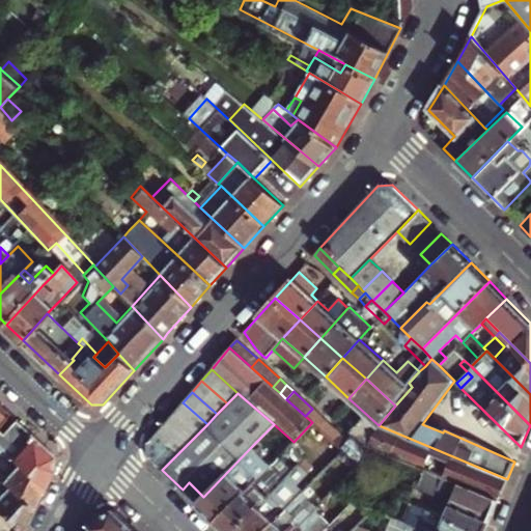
[(0,401),(0,418),(8,410),(0,401)]
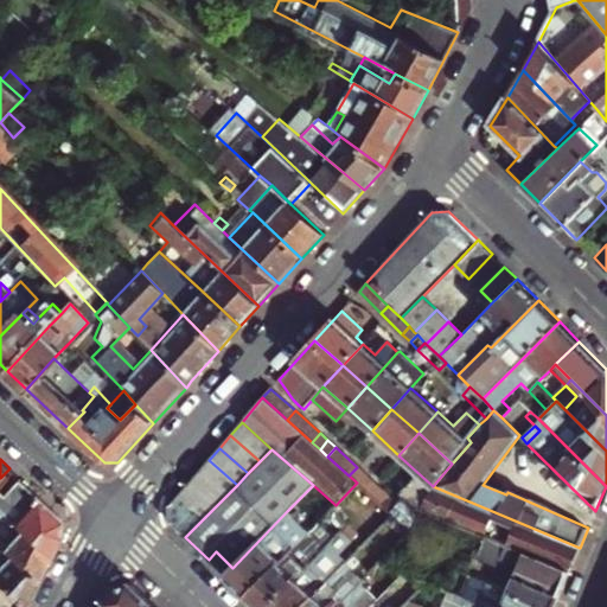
[(224,498),(237,485),(209,460),(197,474),(224,498)]
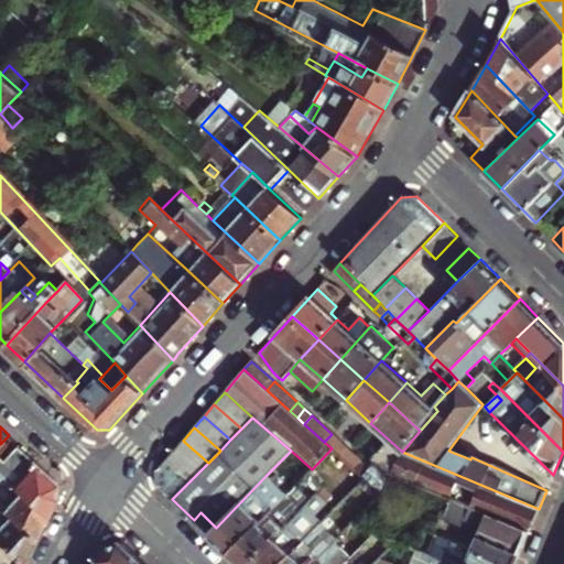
[(345,461),(351,452),(332,434),(324,442),(332,448),(345,461)]
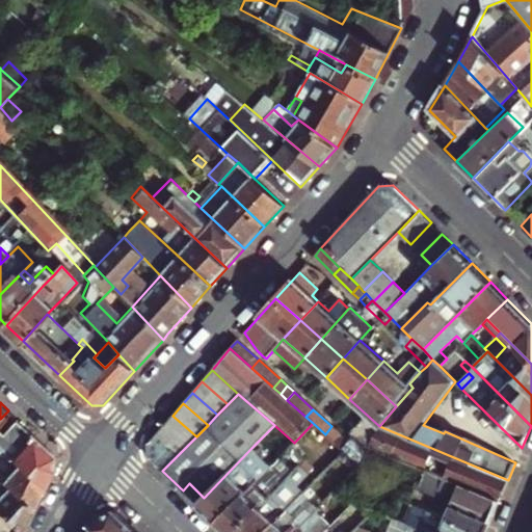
[(0,419),(0,447),(43,489),(52,473),(54,452),(8,410),(0,419)]
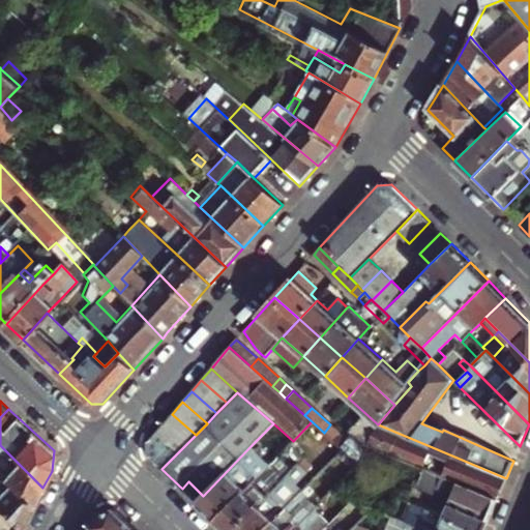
[(185,445),(196,435),(172,414),(163,424),(185,445)]
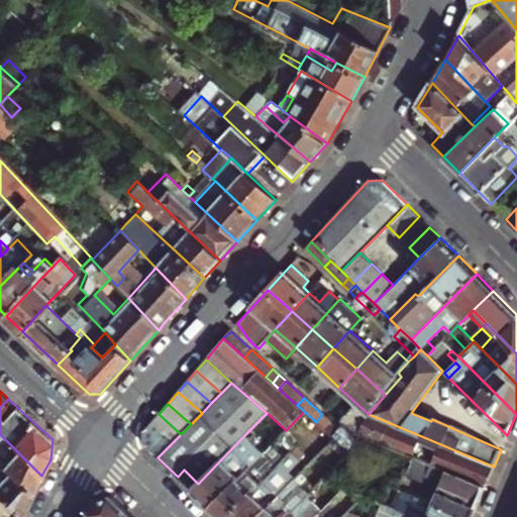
[(171,444),(181,434),(159,414),(149,425),(171,444)]
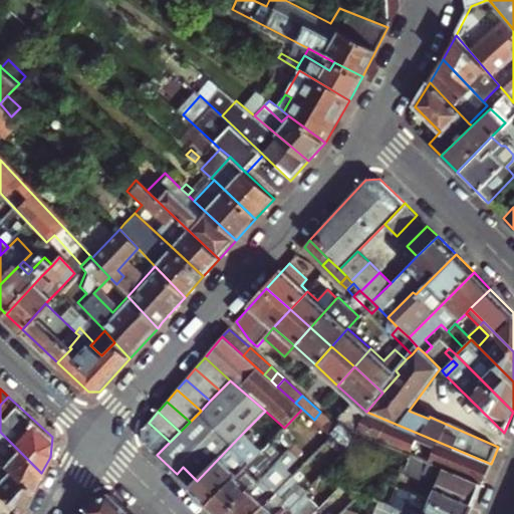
[(314,420),(320,426),(327,418),(320,412),(314,420)]
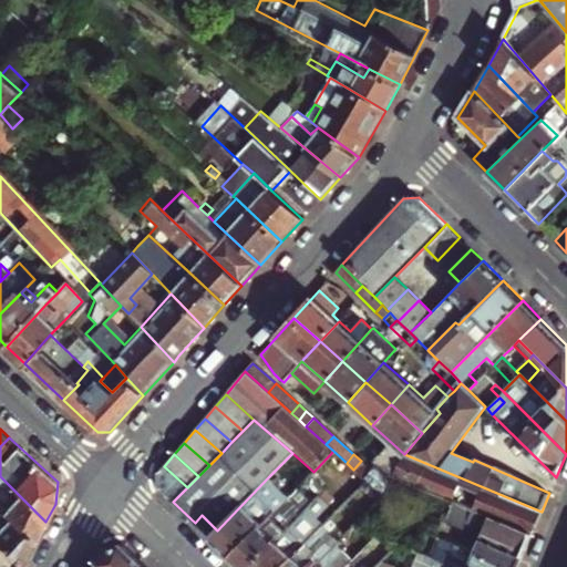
[(532,533),(542,512),(404,454),(394,475),(454,501),(532,533)]
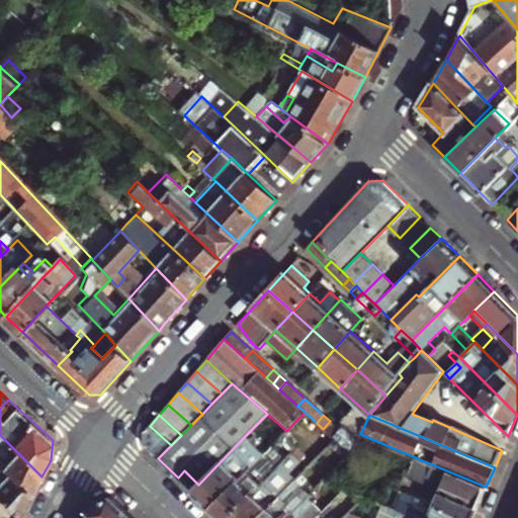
[(331,435),(338,429),(330,421),(323,429),(331,435)]
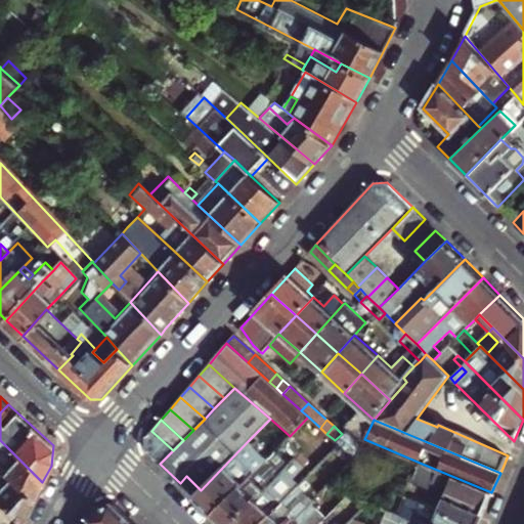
[(355,460),(361,444),(346,430),(342,434),(335,440),(339,445),(355,460)]
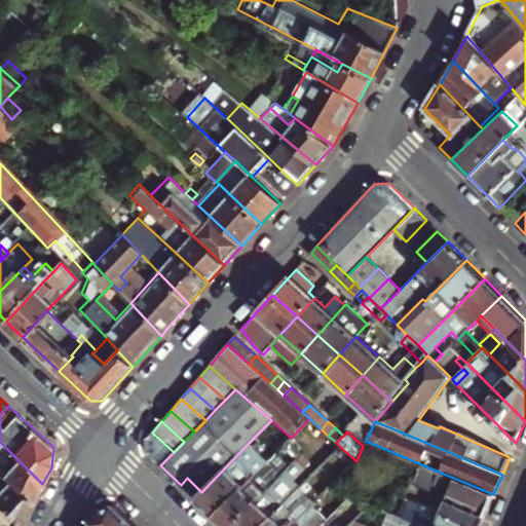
[(160,465),(174,452),(152,433),(148,438),(149,454),(160,465)]
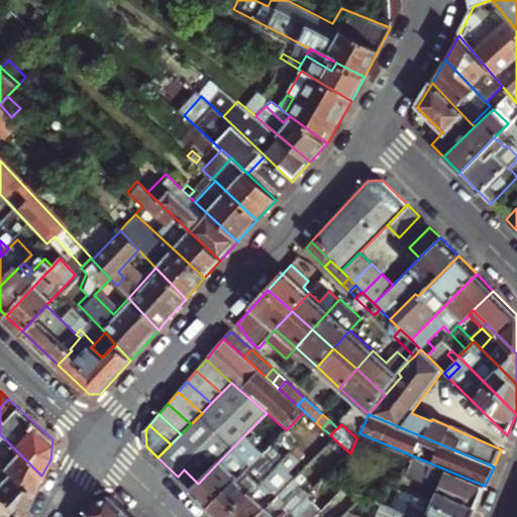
[(0,463),(32,495),(41,476),(0,434),(0,463)]
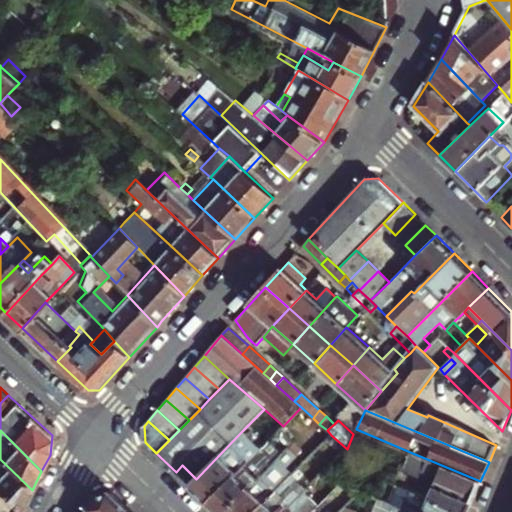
[(207,503),(245,464),(260,449),(242,431),(196,479),(190,486),(207,503)]
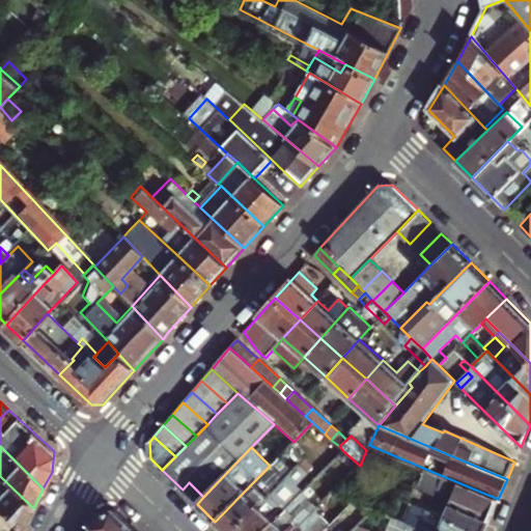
[(322,473),(337,488),(360,466),(343,451),(322,473)]
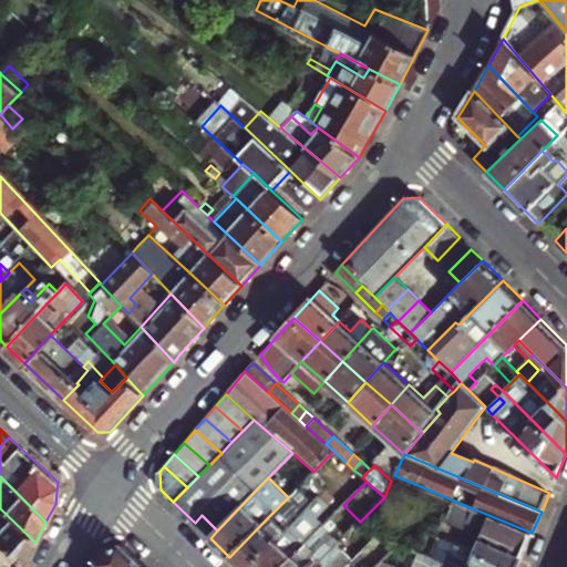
[(299,517),(305,513),(288,497),(271,514),(287,529),(299,517)]
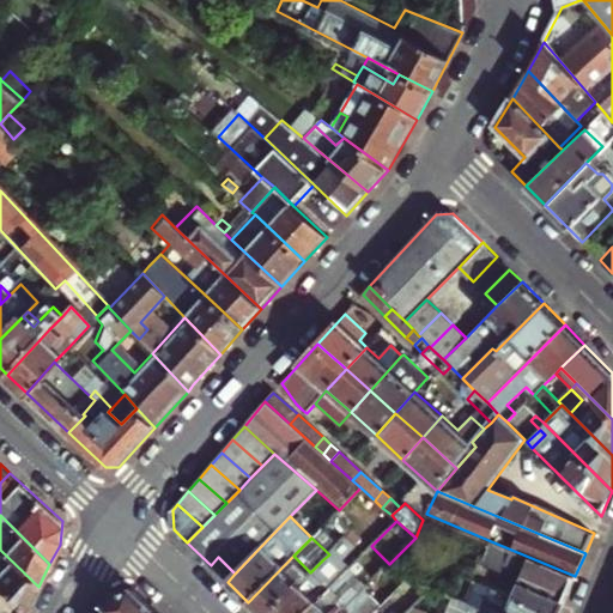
[(269,612),(305,612),(341,577),(332,566),(350,548),(343,540),(329,554),(323,559),(310,572),(269,612)]
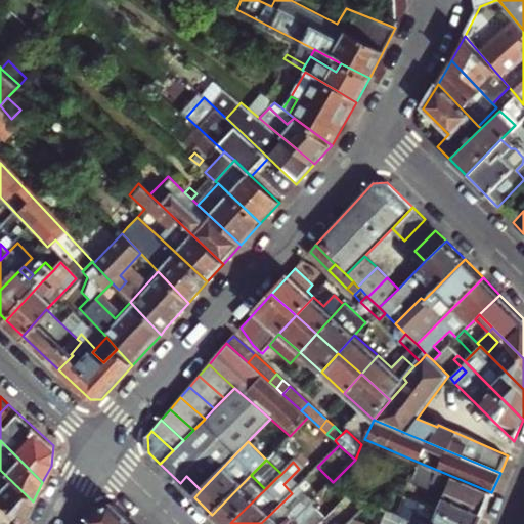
[(438,510),(471,523),(478,523),(491,492),(420,463),(415,474),(410,473),(407,480),(430,489),(432,485),(445,491),(438,510)]
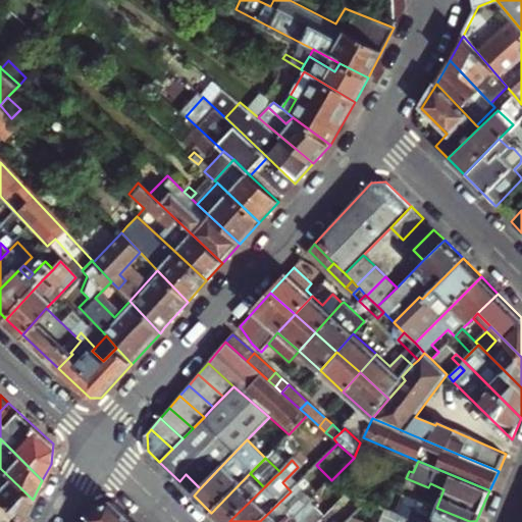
[(20,521),(33,500),(0,468),(0,503),(19,521),(20,521)]
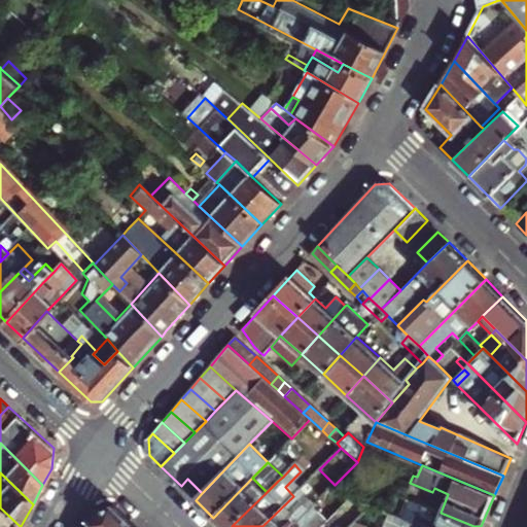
[(213,518),(222,526),(232,526),(267,492),(252,478),(213,518)]
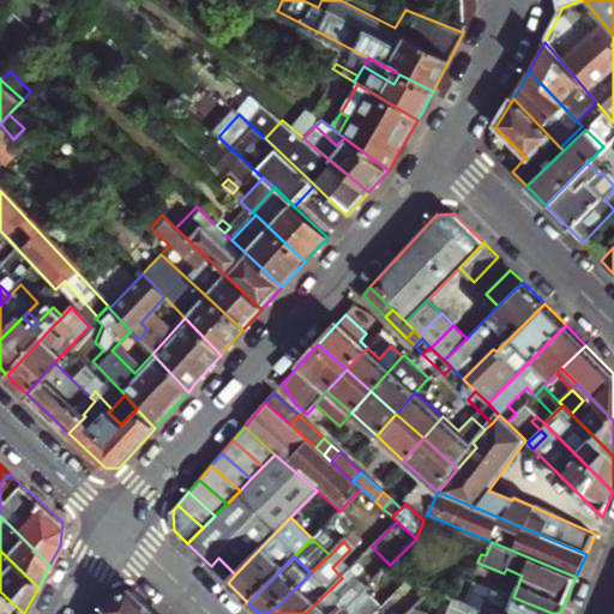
[(228,583),(235,575),(218,558),(211,566),(228,583)]
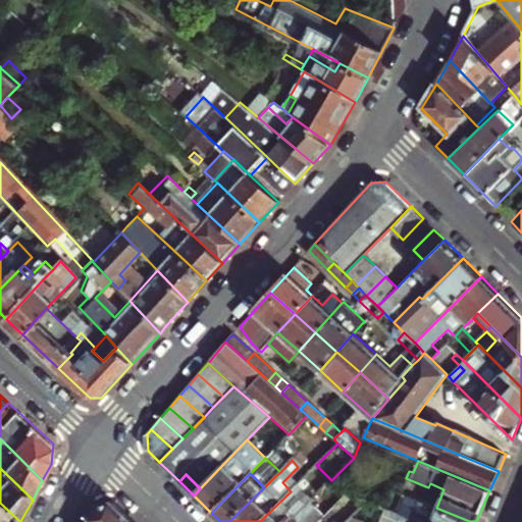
[(260,521),(290,521),(308,504),(312,500),(307,496),(302,500),(292,490),(291,491),(260,521)]
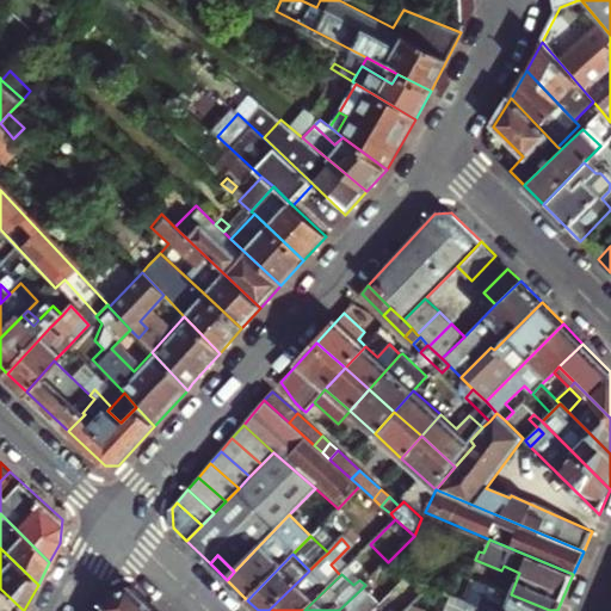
[(471,600),(476,603),(481,592),(474,588),(477,581),(471,579),(463,597),(471,600)]
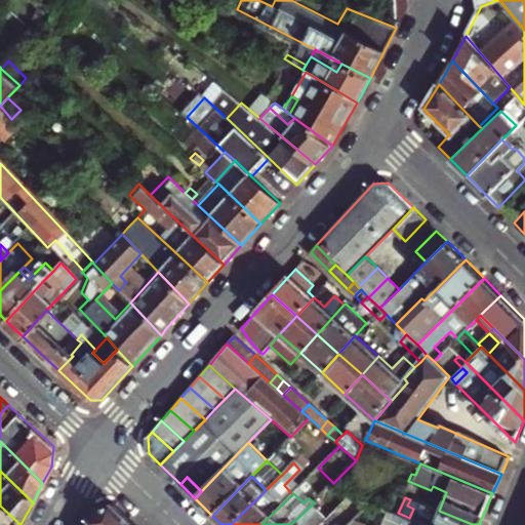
[(425,524),(472,524),(439,511),(410,499),(407,506),(413,509),(409,518),(425,524)]
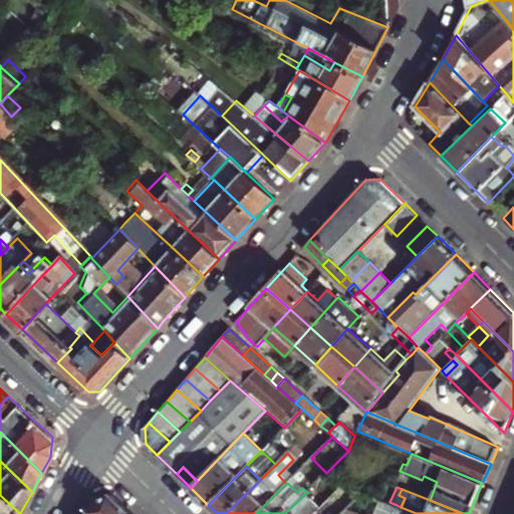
[(132,513),(111,494),(96,498),(89,512),(90,513),(132,513)]
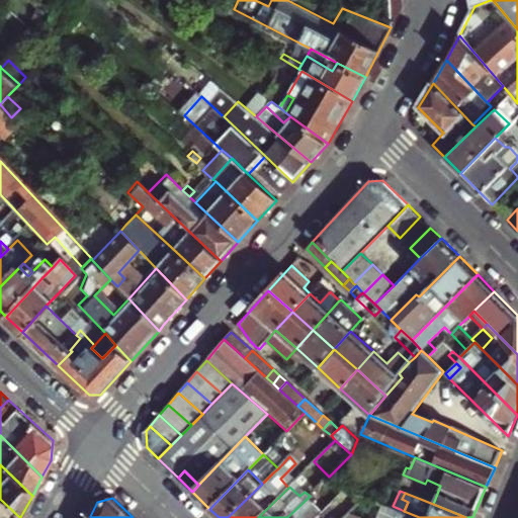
[(287,517),(298,517),(311,506),(306,500),(287,517)]
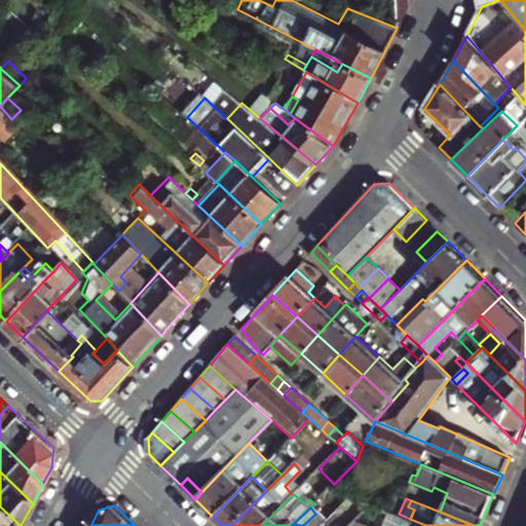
[(425,525),(410,519),(406,517),(402,525),(425,525)]
